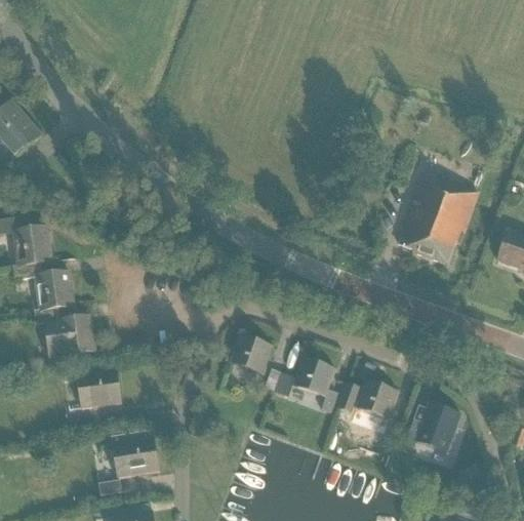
[(0,110),(0,143),(14,159),(42,133),(12,99),(0,110)]
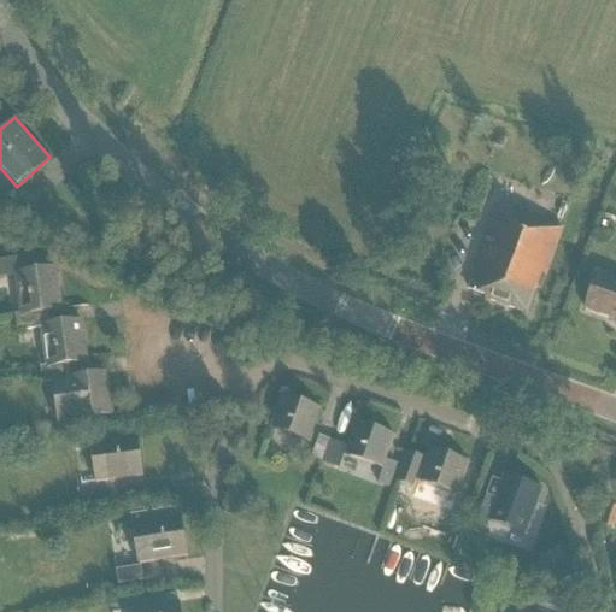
[(537,284),(541,286),(563,225),(500,202),(470,286),(487,293),(486,294),(527,310),(537,284)]
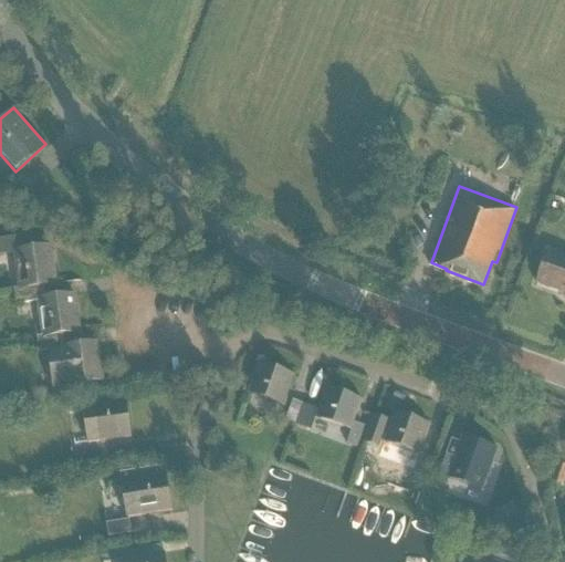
[(1,203),(37,209),(39,196),(4,189),(1,203)]
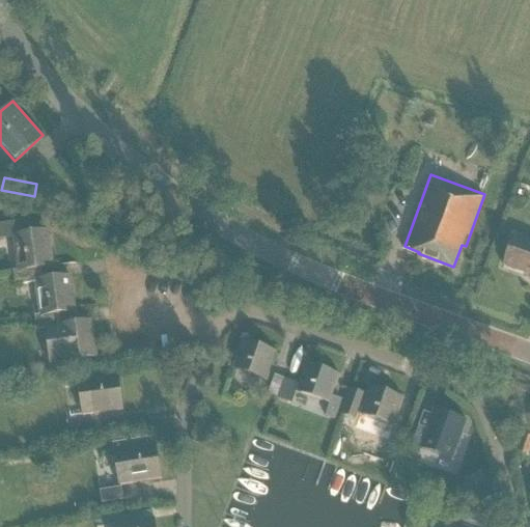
[(0,236),(16,233),(20,267),(21,267),(48,264),(54,264),(49,228),(28,231),(26,218),(0,221),(0,236)]
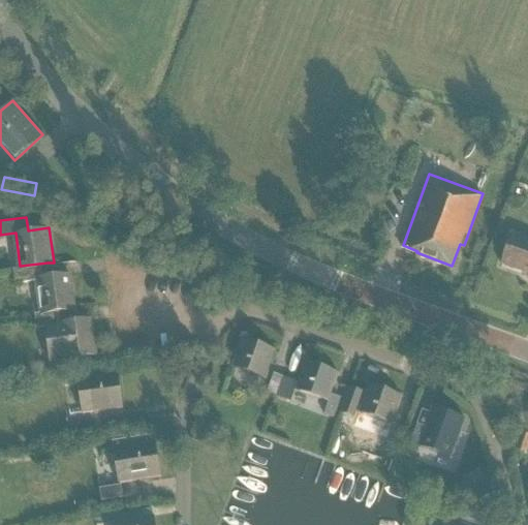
[(527,238),(513,233),(502,261),(527,271),(527,238)]
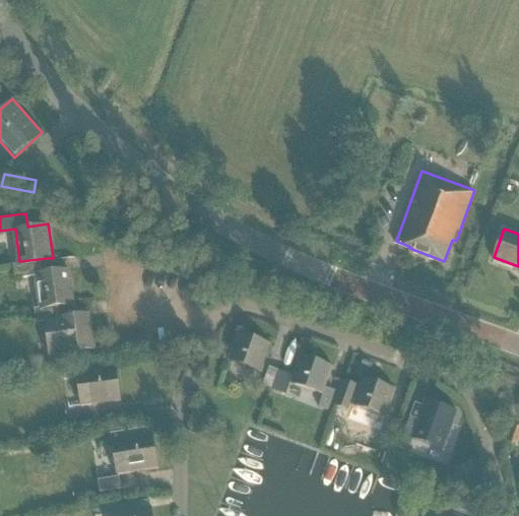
[(49,270),(47,258),(20,261),(19,261),(13,262),(15,276),(38,273),(42,305),(42,306),(69,302),(69,303),(74,302),(70,267),(49,270)]
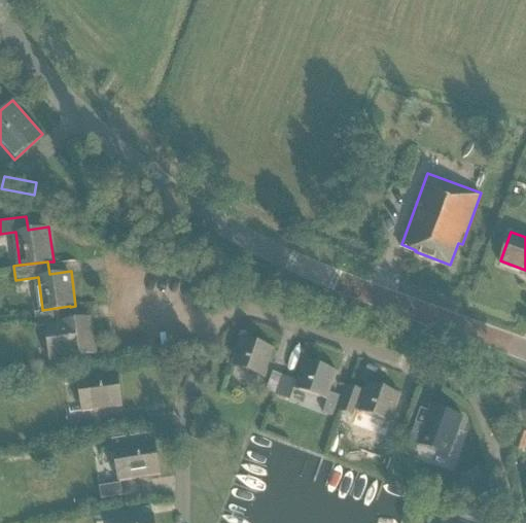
[(35,310),(37,324),(45,323),(49,357),(97,351),(93,316),(71,319),(70,307),(70,306),(42,310),(42,309),(35,310)]
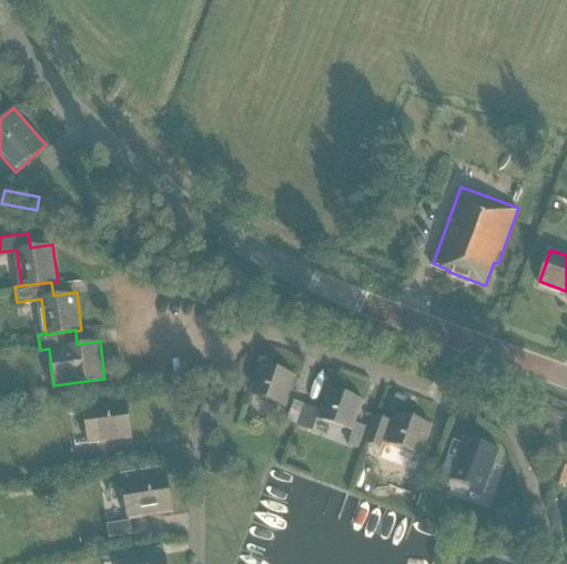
[(250,391),(285,404),(296,373),(261,361),(250,391)]
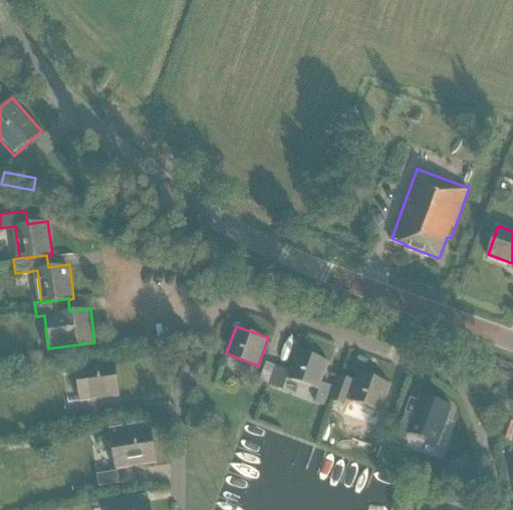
[(297,348),(287,376),(319,388),(315,400),(325,403),(331,385),(322,380),(329,359),(297,348)]
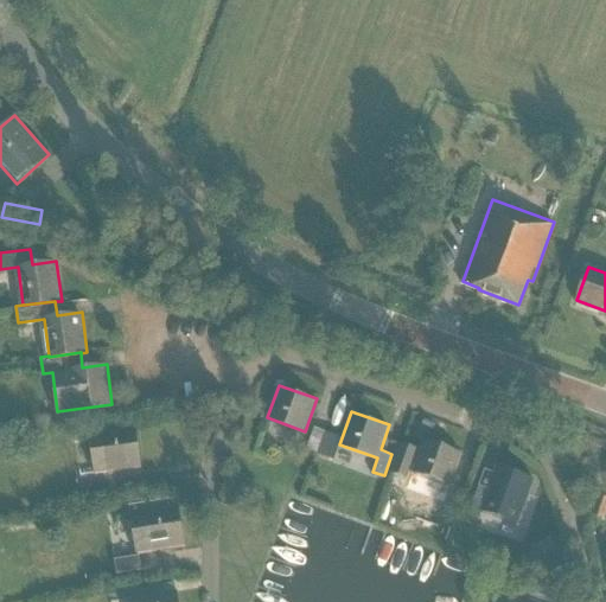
[(141,465),(136,424),(127,426),(126,416),(94,420),(95,430),(89,430),(95,471),(141,465)]
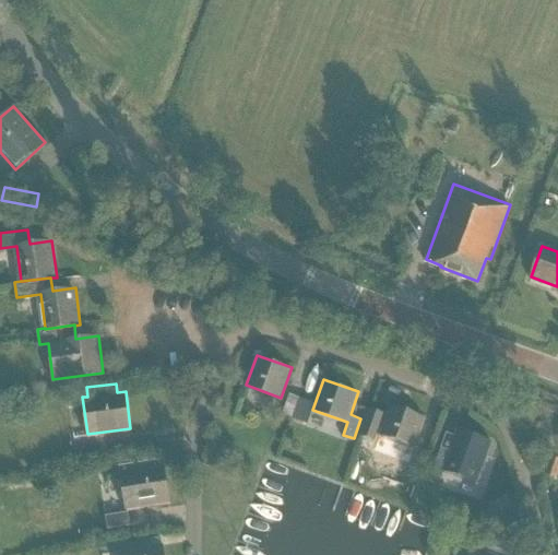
[(299,396),(289,392),(282,412),(292,415),(299,396)]
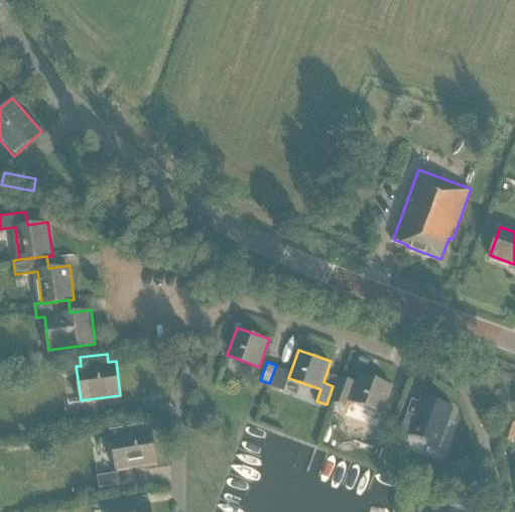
[(284,368),(276,365),(269,383),(279,387),(285,369),(284,368)]
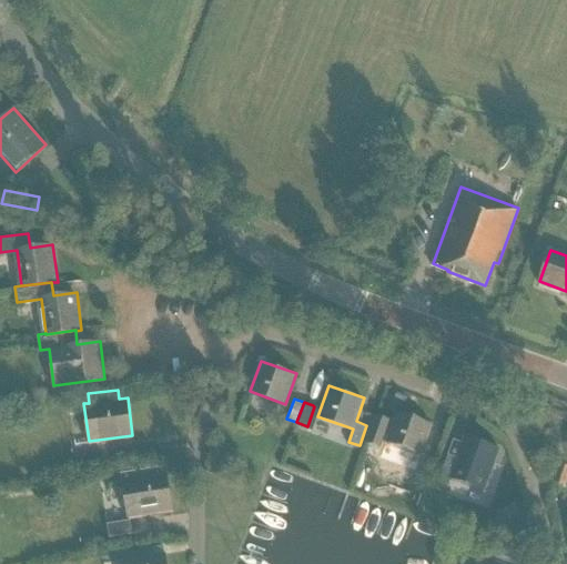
[(385,441),(421,453),(432,422),(396,410),(385,441)]
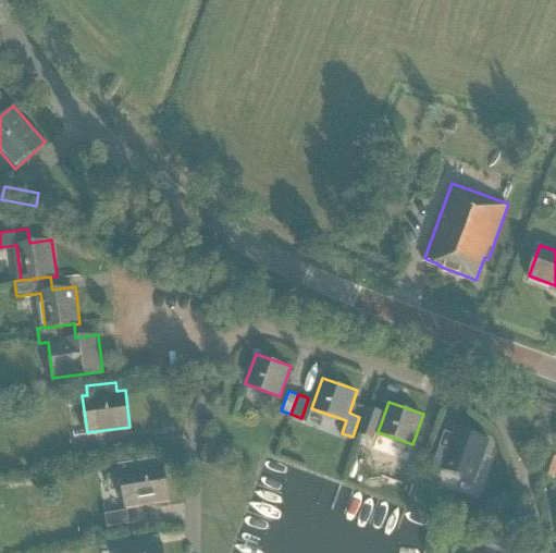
[(359,432),(373,437),(383,409),(369,404),(359,432)]
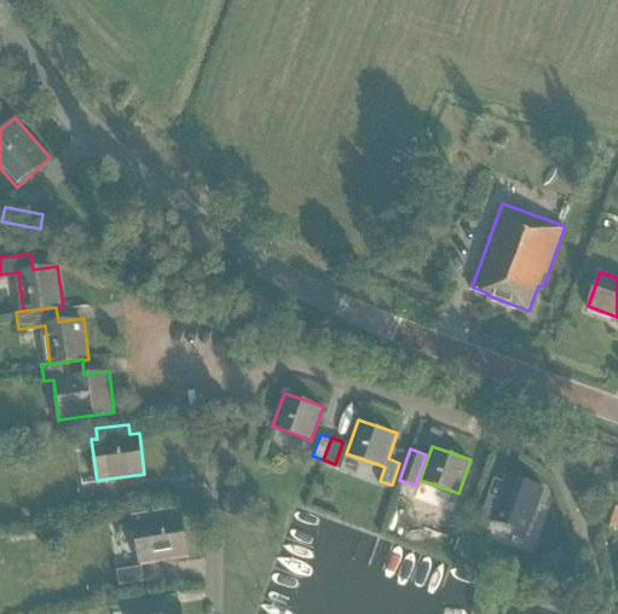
[(495,507),(533,521),(546,487),(507,473),(495,507)]
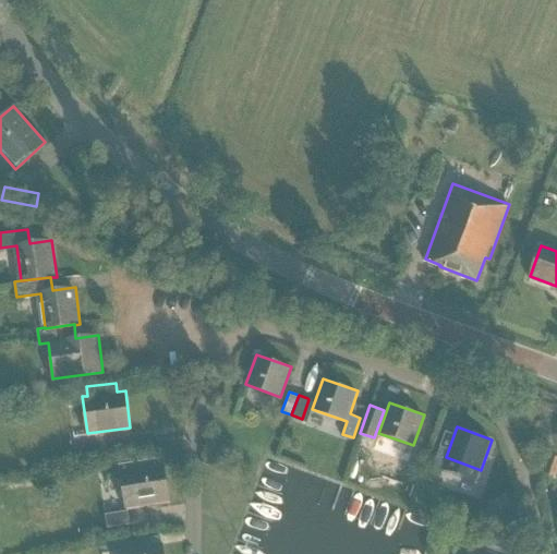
[(543,470),(555,474),(556,469),(556,456),(549,453),(543,470)]
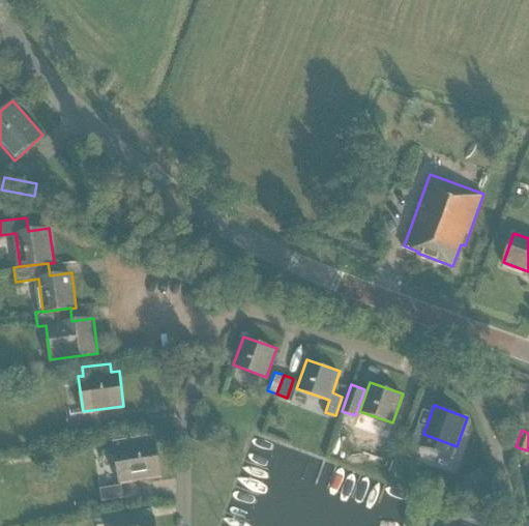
[(149,436),(139,437),(140,442),(114,446),(119,481),(163,474),(156,440),(150,440),(149,436)]
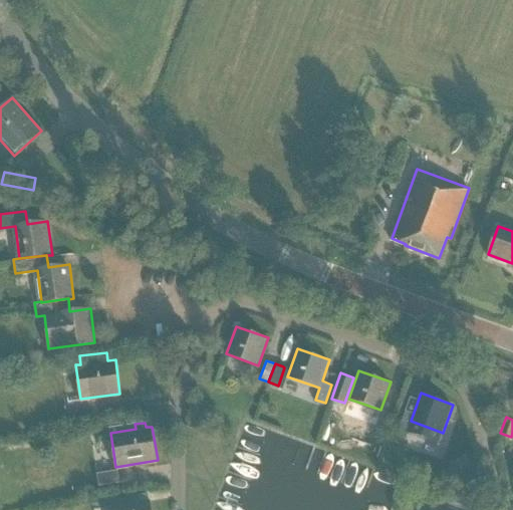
[(475,468),(469,458),(454,467),(453,467),(457,474),(459,477),(475,468)]
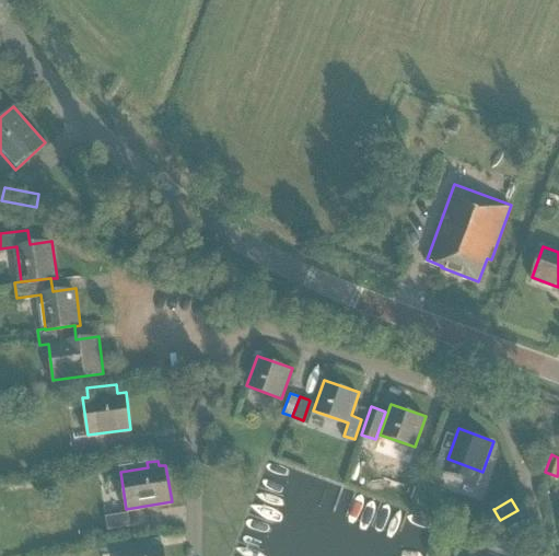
[(130,524),(128,510),(105,514),(107,528),(130,524)]
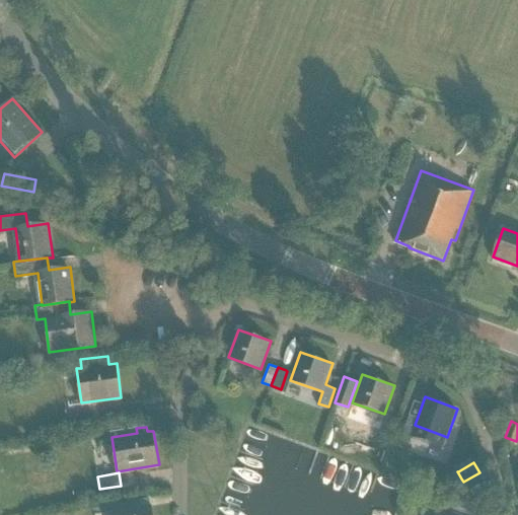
[(153,514),(151,503),(112,509),(112,514),(153,514)]
